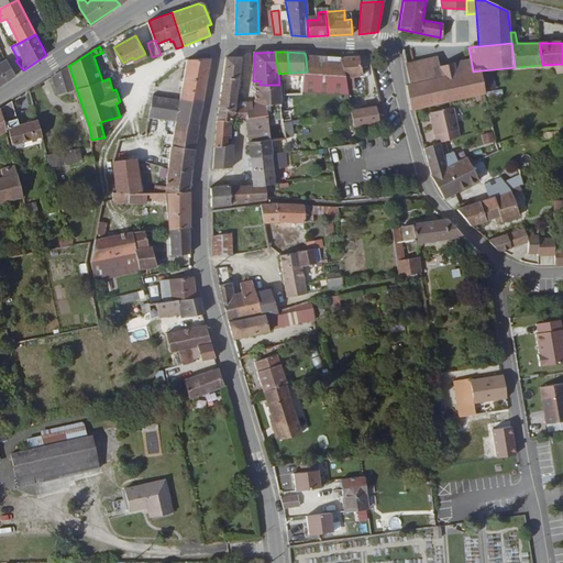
[(235,94),(242,57),(225,56),(220,99),(234,100),(235,94)]
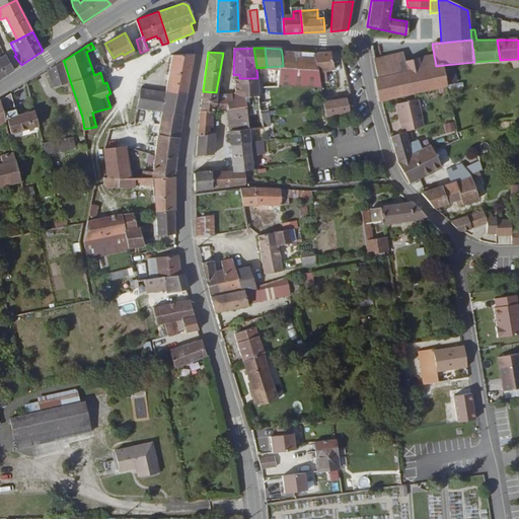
[(334,67),(330,52),(313,54),(316,70),(334,67)]
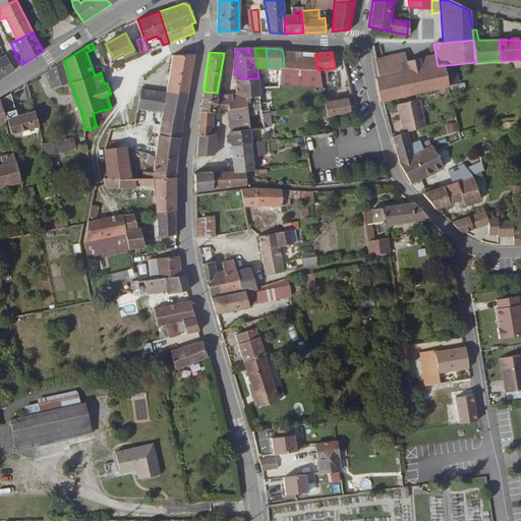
[(317,70),(314,54),(283,53),(284,66),(285,84),(321,85),(317,70)]
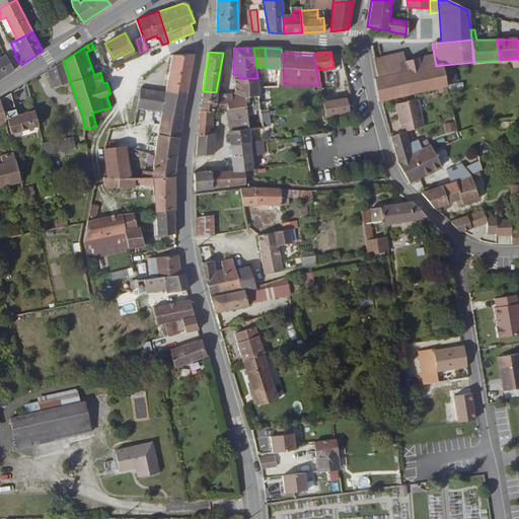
[(403,53),(373,58),(377,78),(406,72),(404,61),(403,53)]
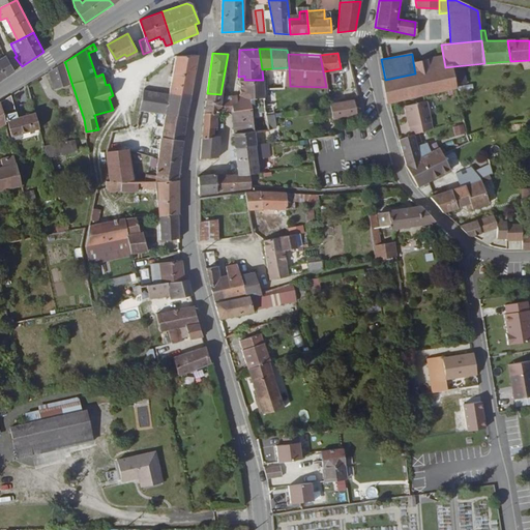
[(0,80),(15,70),(5,55),(0,57),(0,80)]
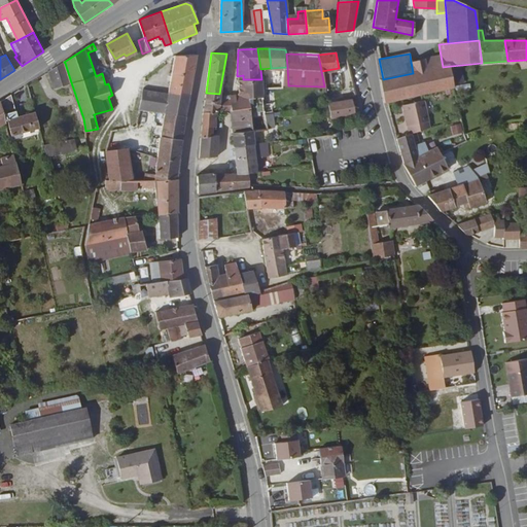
[(189,97),(197,55),(175,56),(169,95),(189,97)]
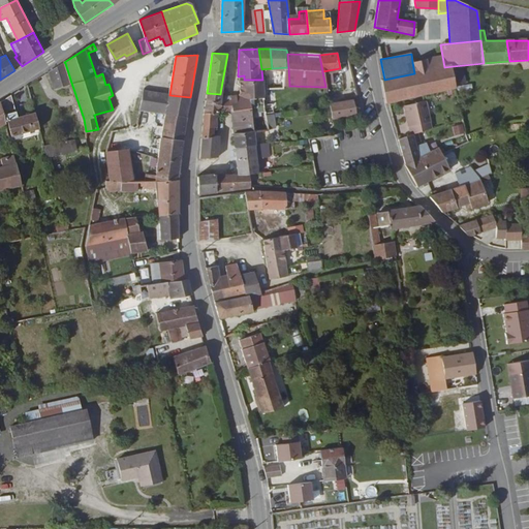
[(444,67),(442,56),(412,62),(414,73),(384,80),(381,80),(386,102),(390,102),(456,88),(456,85),(453,66),(444,67)]
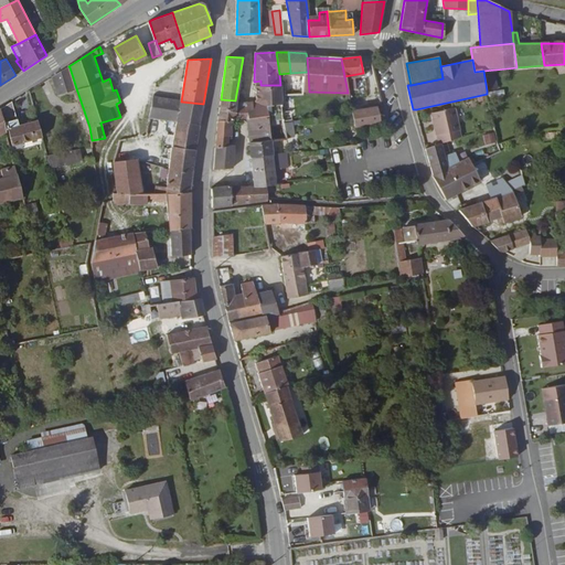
[(70,67),(54,76),(60,94),(76,88),(70,67)]
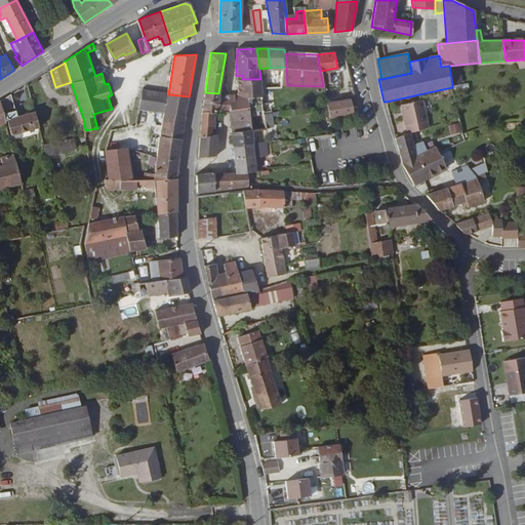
[(462,83),(460,65),(449,66),(452,84),(462,83)]
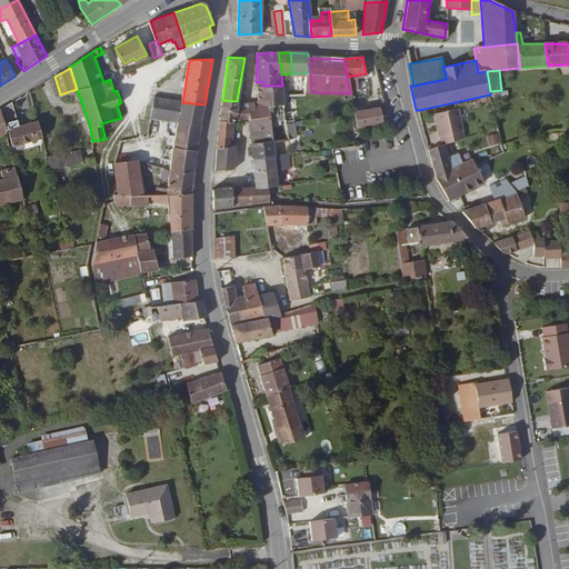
[(249,120),(277,118),(280,141),(285,141),(291,140),(293,140),(293,137),(291,121),(289,103),(289,97),(287,86),(282,86),(262,86),(256,86),(256,105),(241,105),(241,108),(240,121),(249,120)]
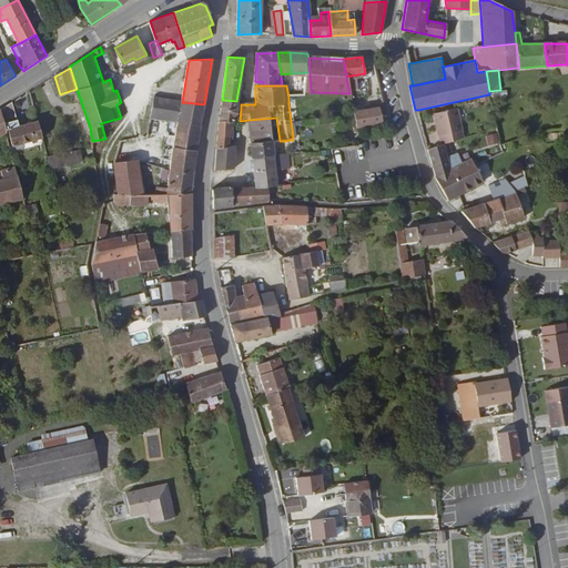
[(178,122),(182,102),(153,99),(150,120),(178,122)]
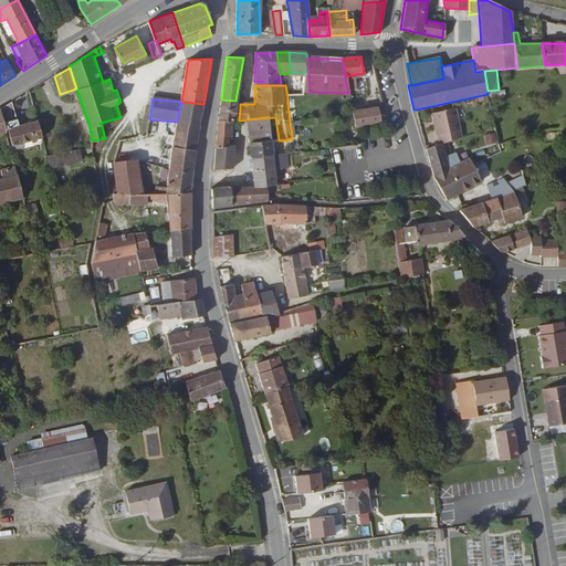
[(236,101),(221,100),(218,121),(236,121),(239,121),(240,107),(234,107),(236,101)]
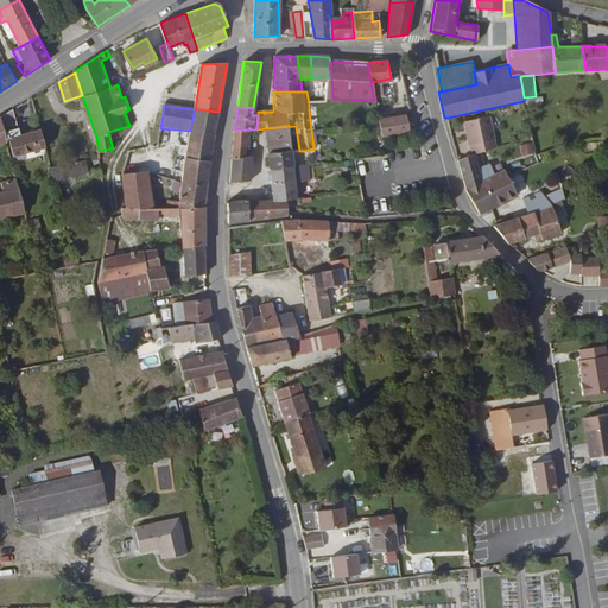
[(14,108),(1,116),(6,138),(11,137),(16,154),(46,147),(40,128),(20,134),(14,108)]
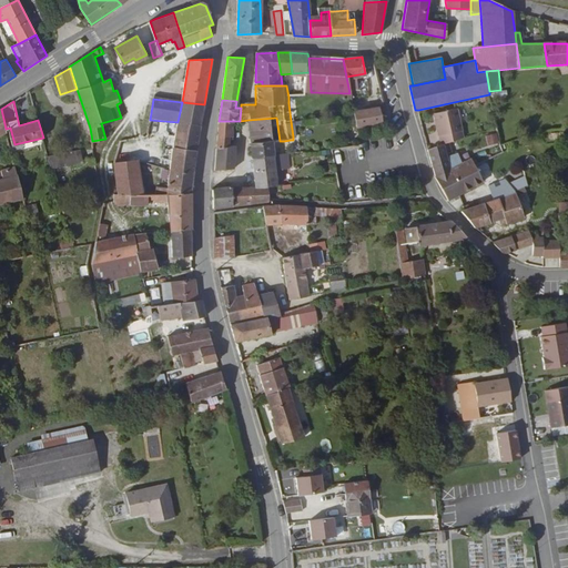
[(202,125),(204,104),(182,102),(178,122),(202,125)]
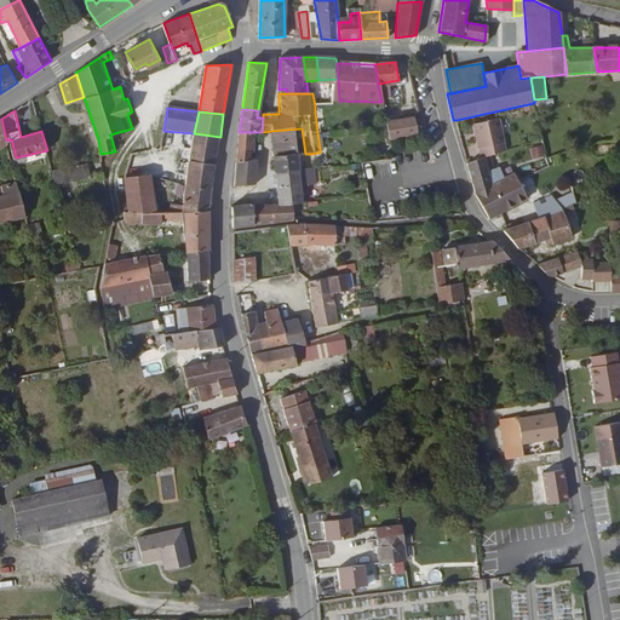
[(385,122),(389,137),(417,133),(414,119),(385,122)]
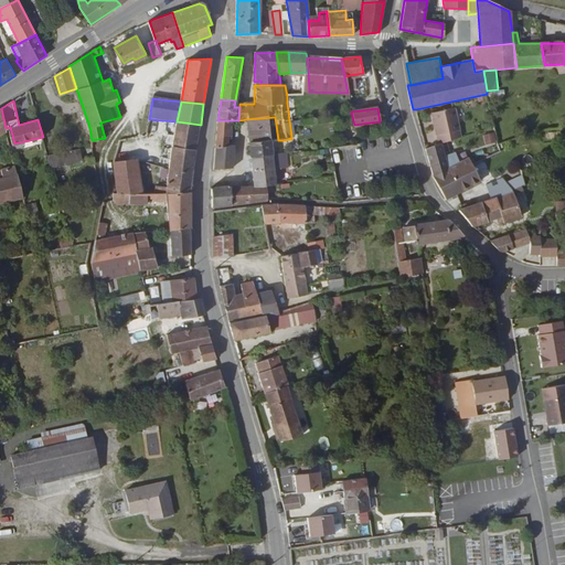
[(447,142),(461,138),(456,108),(433,113),(439,145),(447,142)]
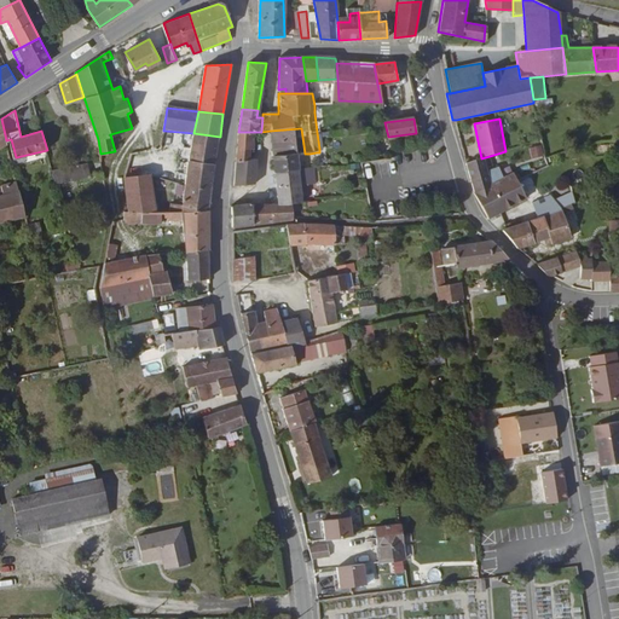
[(271,131),(275,173),(304,169),(318,167),(317,152),(310,154),(312,165),(304,167),(301,154),(305,154),(301,128),(271,131)]
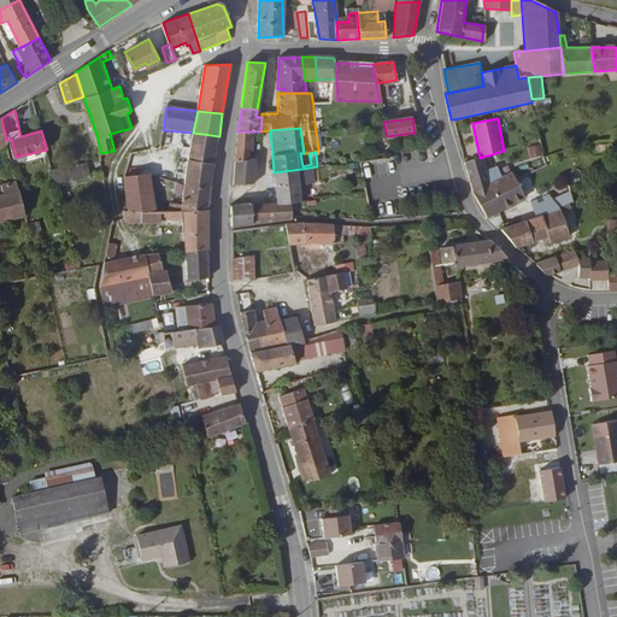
[(236,160),(254,160),(254,153),(252,153),(252,140),(257,140),(257,131),(238,131),(236,160)]
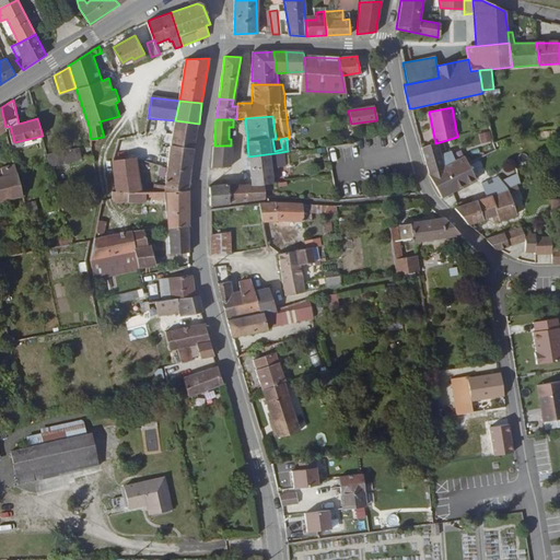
[(287,119),(289,135),(296,133),(294,119),(292,119),(287,119)]
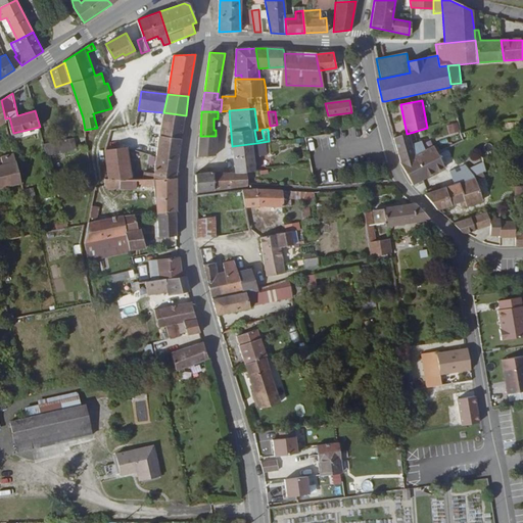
[(184,140),(186,115),(163,112),(160,137),(184,140)]
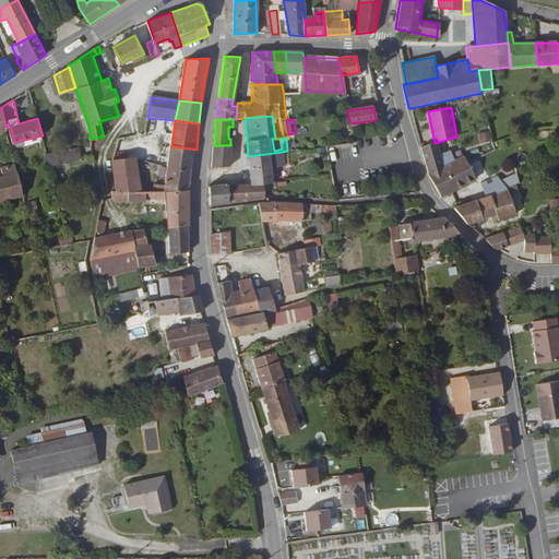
[(488,131),(479,134),(483,144),(491,141),(488,131)]
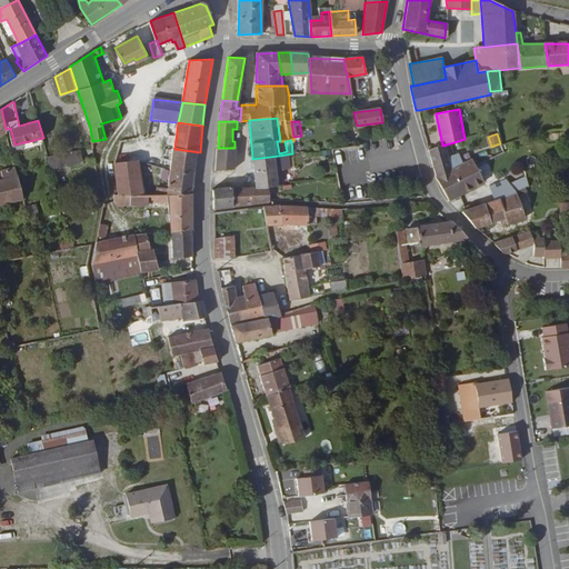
[(287,151),(285,141),(280,141),(277,141),(279,153),(287,151)]
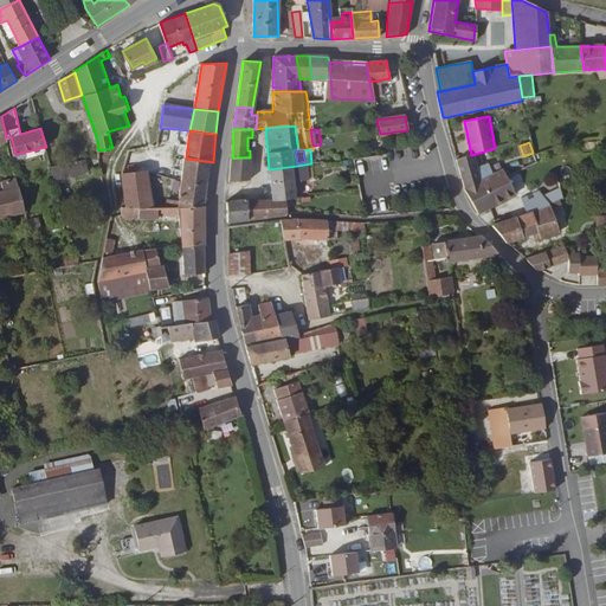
[(457,159),(464,189),(490,175),(488,165),(482,166),(479,153),(471,155),(457,159)]
